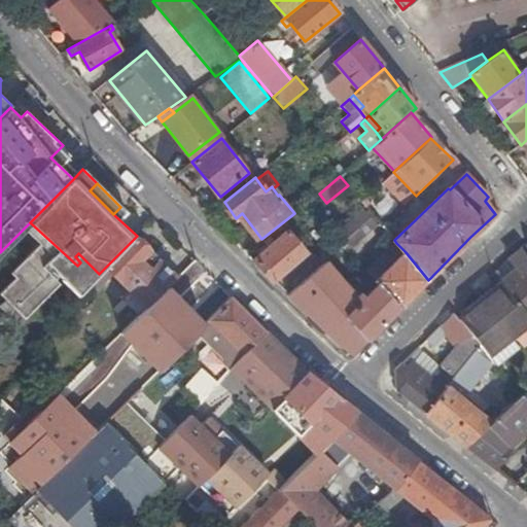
[(355,243),(379,221),(366,208),(344,229),(345,230),(342,233),(351,244),(354,241),(355,243)]
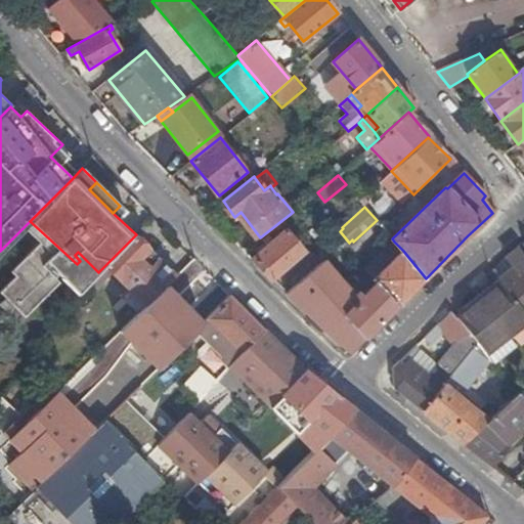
[(251,259),(273,281),(306,253),(286,229),(251,259)]
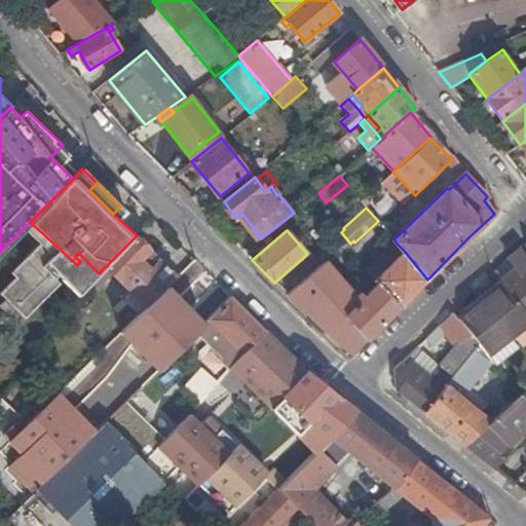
[(149,305),(178,277),(136,236),(99,273),(96,277),(103,285),(115,272),(133,289),(149,305)]
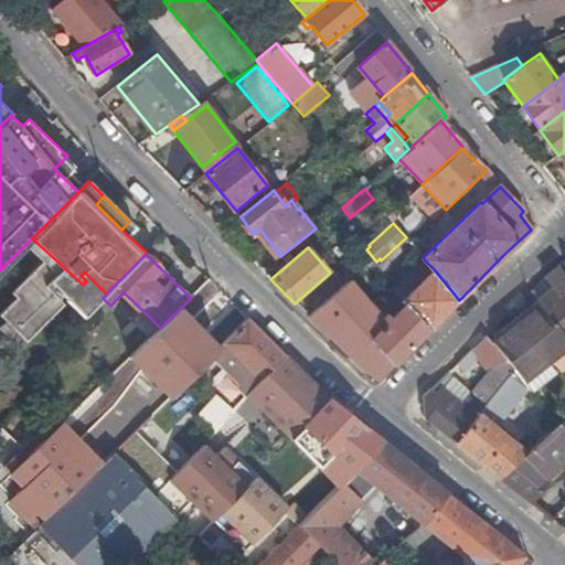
[(429,330),(459,300),(435,270),(425,260),(393,289),(385,297),(395,309),(402,302),(406,306),(429,330)]
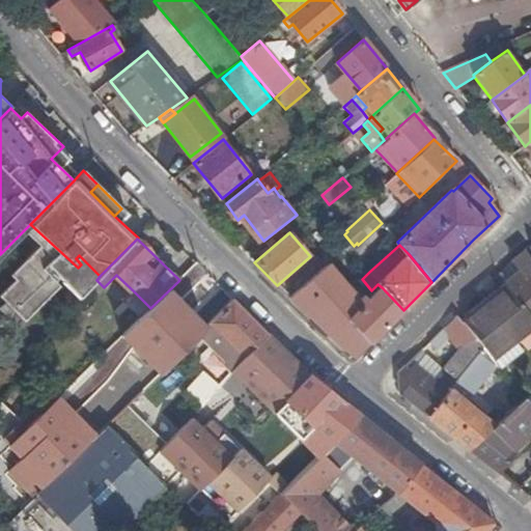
[(530,258),(526,251),(512,261),(499,275),(504,283),(511,291),(482,314),(478,310),(463,324),(483,351),(491,360),(530,328),(530,258)]
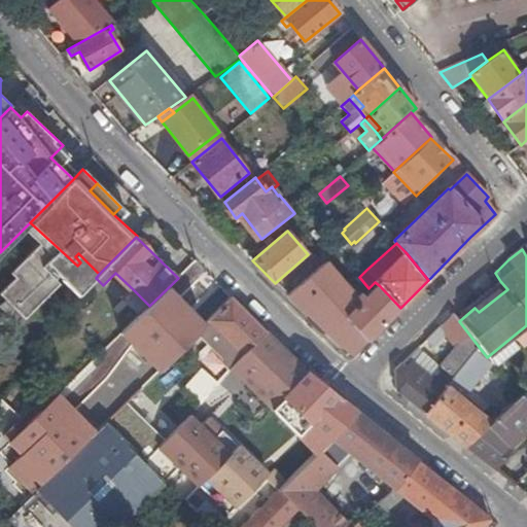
[(181,302),(209,274),(196,260),(178,278),(149,306),(140,314),(133,322),(138,327),(145,320),(170,346),(198,318),(181,302)]
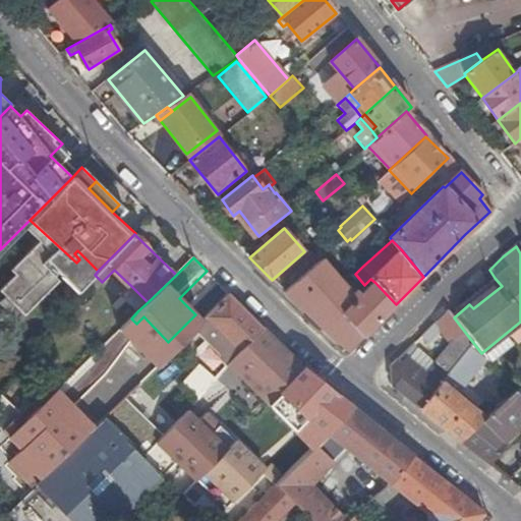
[(349,352),(379,323),(357,298),(322,258),(284,292),(333,339),(349,352)]
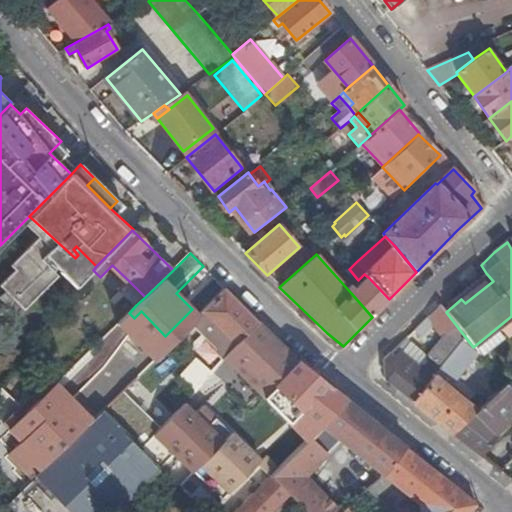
[(493,281),(486,273),(458,295),(461,299),(465,303),(493,281)]
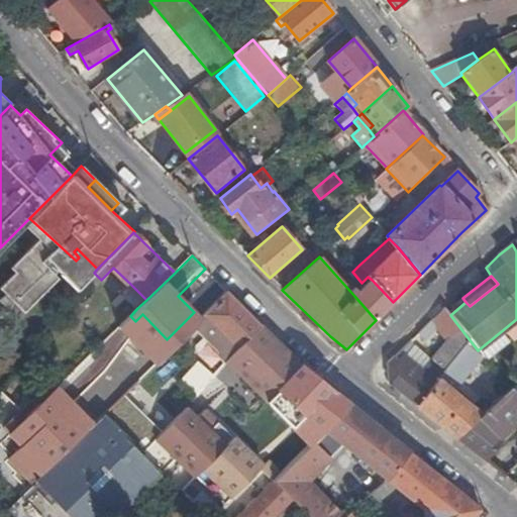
[(376,320),(393,302),(372,280),(354,296),(376,320)]
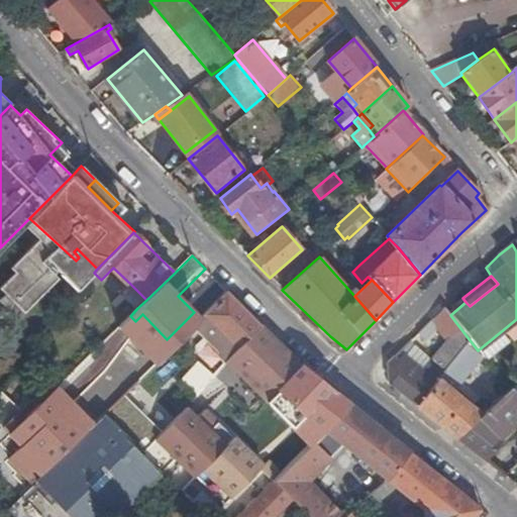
[(121,292),(137,308),(146,300),(130,284),(121,292)]
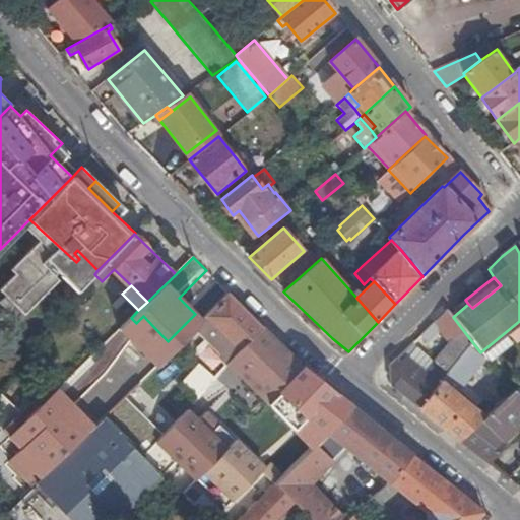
[(262,327),(230,294),(195,328),(230,363),(240,351),(262,327)]
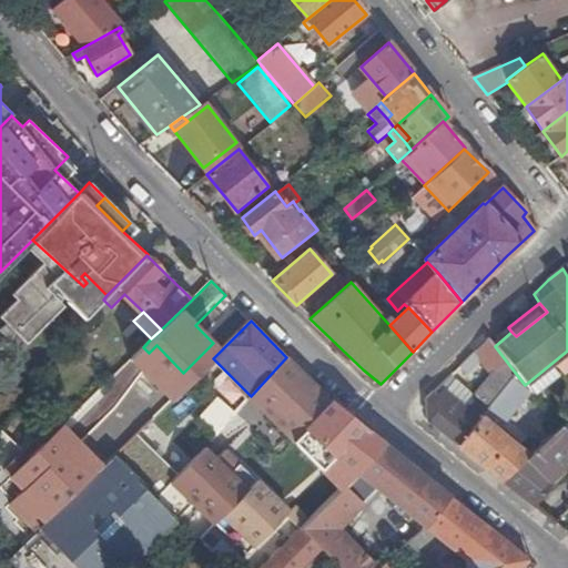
[(495,346),(489,338),(459,367),(466,373),(483,358),(494,373),(474,396),(465,407),(456,401),(455,402),(439,387),(435,393),(433,392),(426,399),(428,422),(458,447),(517,375),(495,346)]
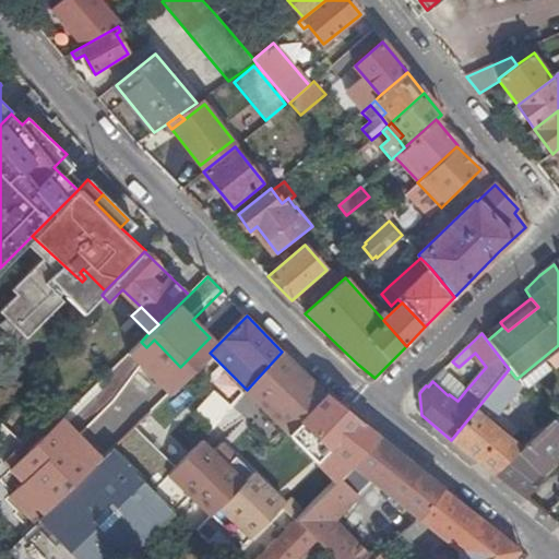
[(558,364),(558,345),(516,379),(522,387),(525,390),(558,364)]
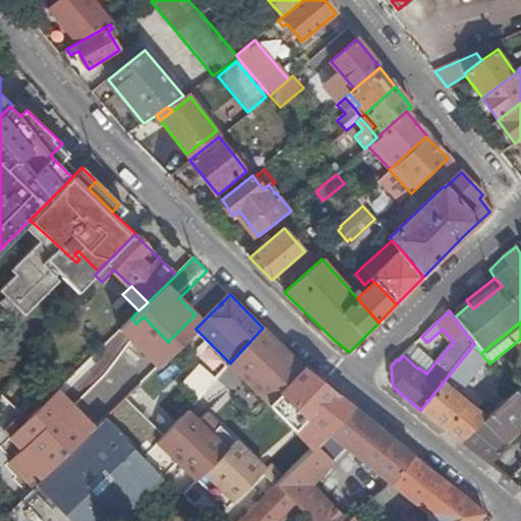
[(296,362),(263,328),(240,352),(271,383),(259,394),(270,405),(281,394),(305,368),(296,362)]
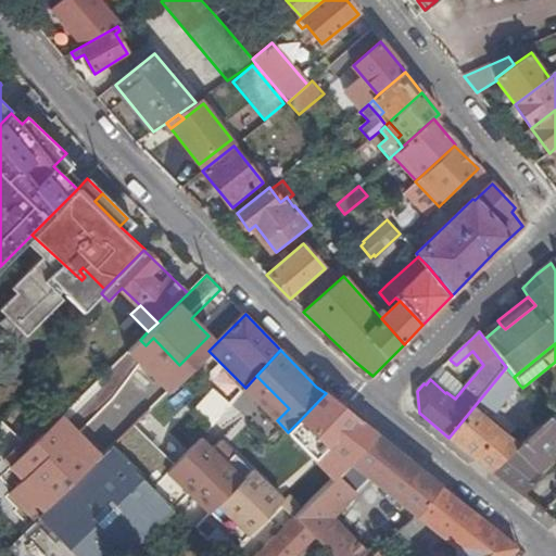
[(519,384),(514,377),(506,367),(449,438),(491,471),(518,445),(491,421),(497,412),(519,384)]
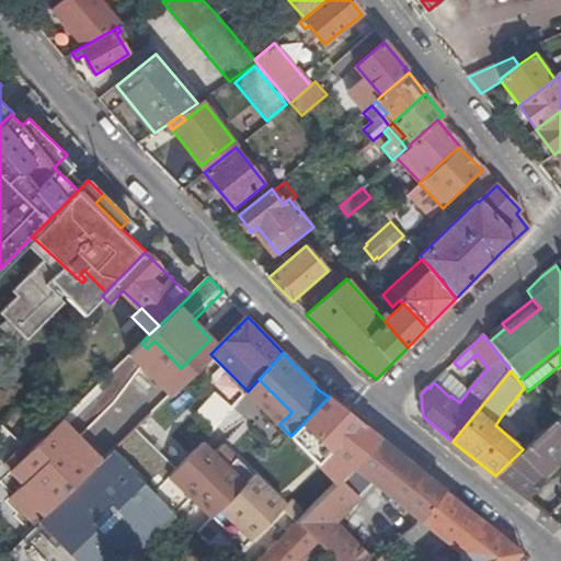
[(468,391),(446,371),(434,382),(449,397),(450,396),(459,402),(468,391)]
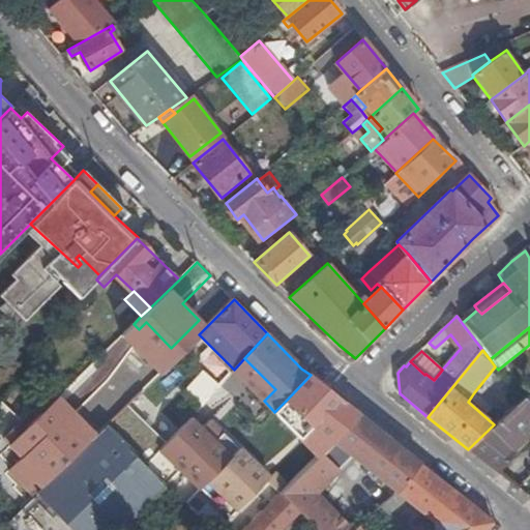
[(182,388),(204,406),(221,385),(199,369),(182,388)]
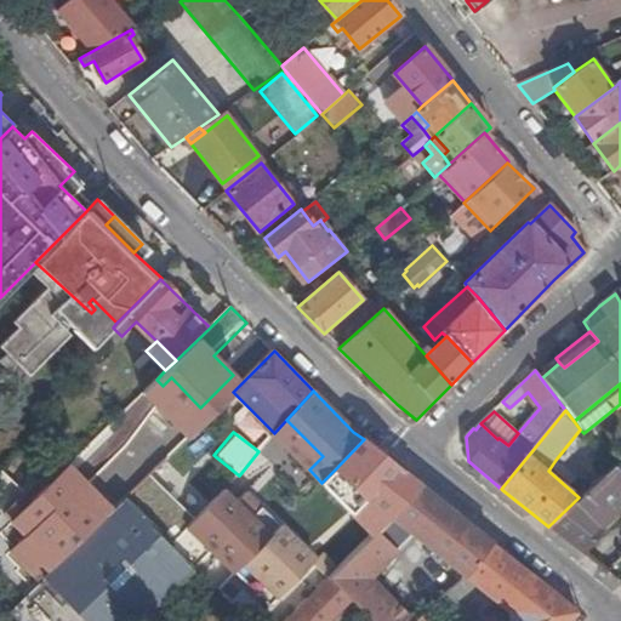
[(419,483),(364,439),(335,469),(370,502),(371,501),(389,517),(391,518),(419,483)]
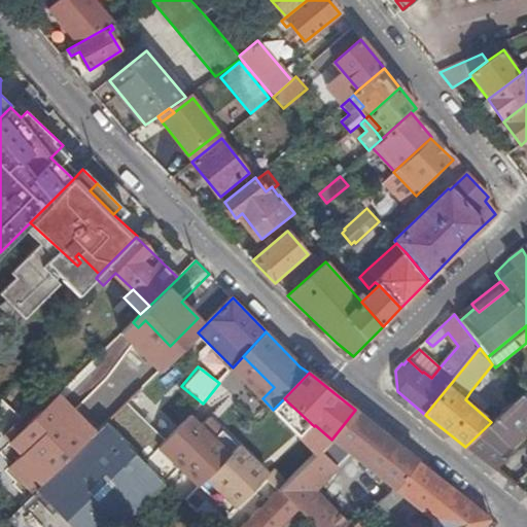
[(28,424),(38,415),(24,399),(31,389),(18,378),(3,398),(4,399),(28,424)]
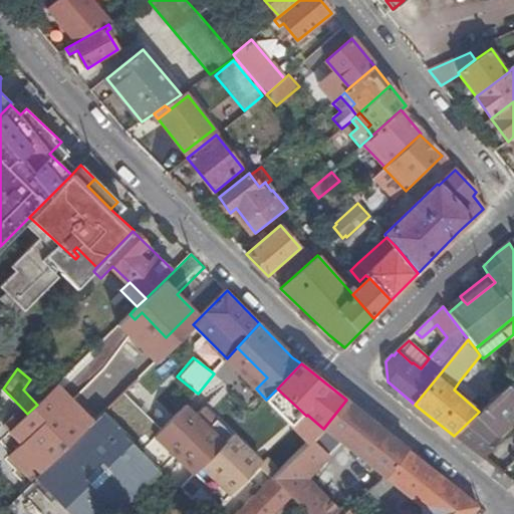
[(488,404),(460,380),(454,390),(479,412),(488,404)]
